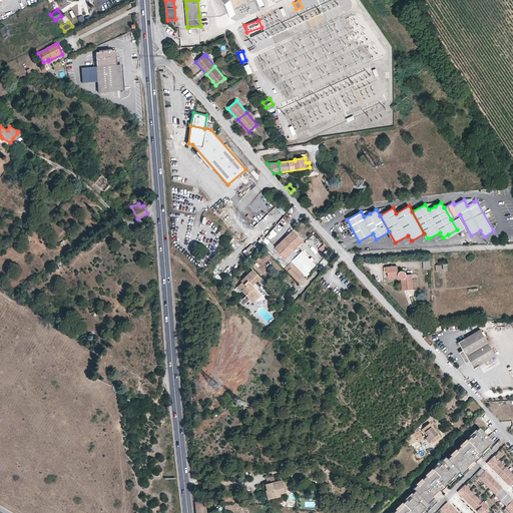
[(467,228),(460,217),(453,220),(458,229),(457,229),(448,234),(450,238),(467,228)]
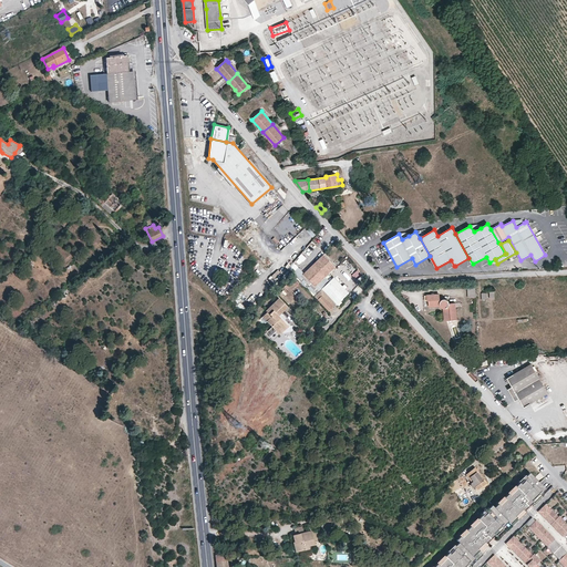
[(336,268),(323,255),(298,280),(307,289),(312,284),(316,287),(325,278),(336,268)]
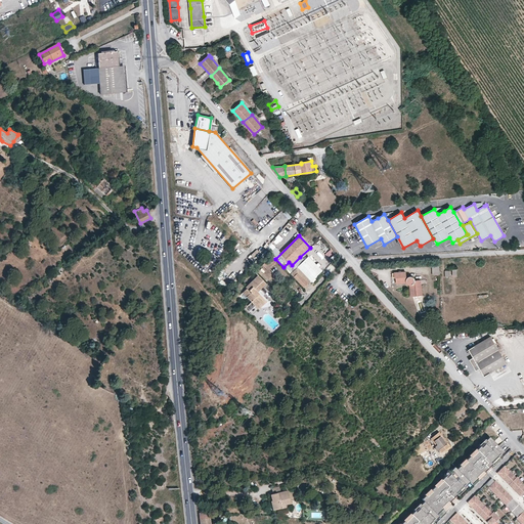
[(278,236),(272,242),(276,246),(279,243),(279,244),(282,241),(278,236)]
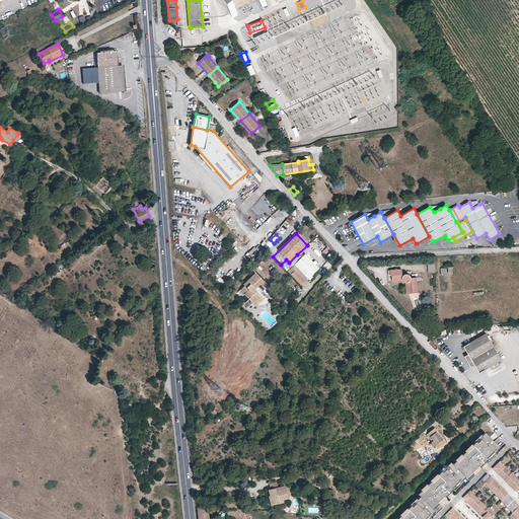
[(278,251),(268,241),(264,246),(273,256),(278,251)]
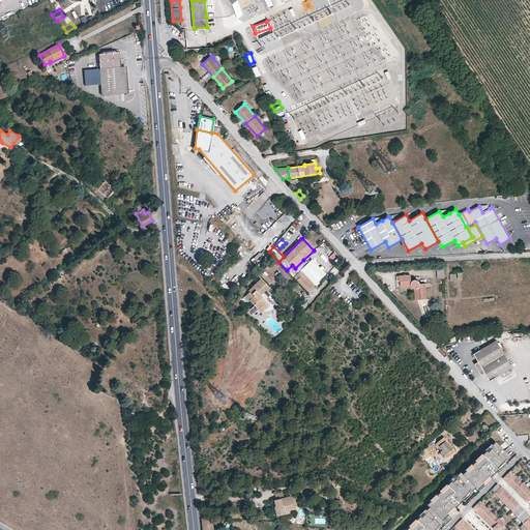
[(295,268),(299,273),(301,271),(307,265),(303,260),(295,268)]
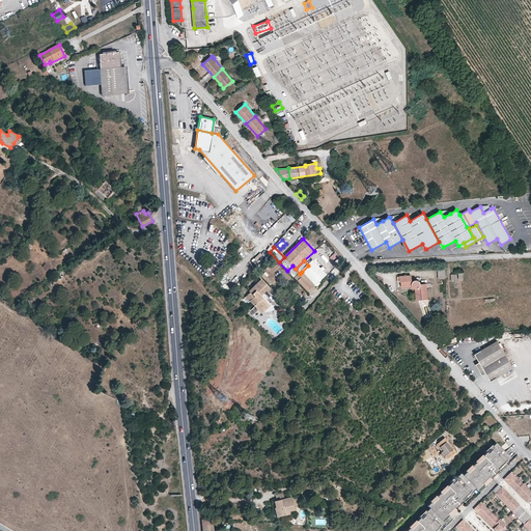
[(271,275),(279,266),(275,261),(266,270),(271,275)]
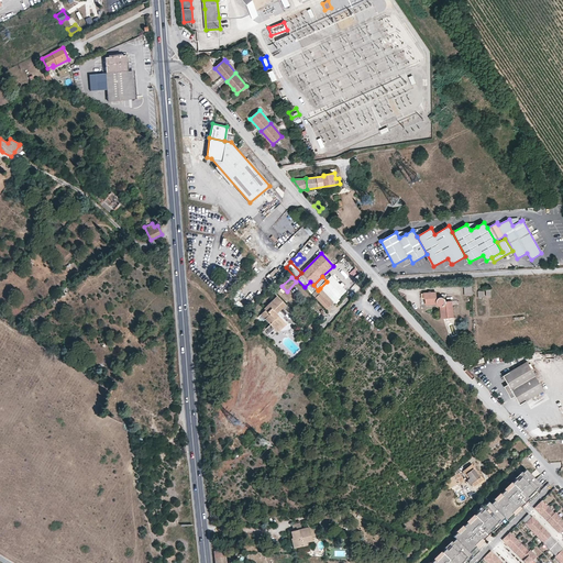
[(343,294),(329,279),(327,282),(320,288),(334,304),(343,294)]
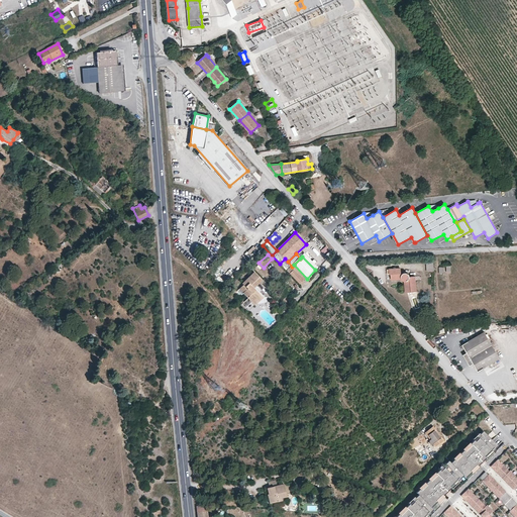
[(292,267),(288,262),(285,259),(280,264),(287,271),(292,267)]
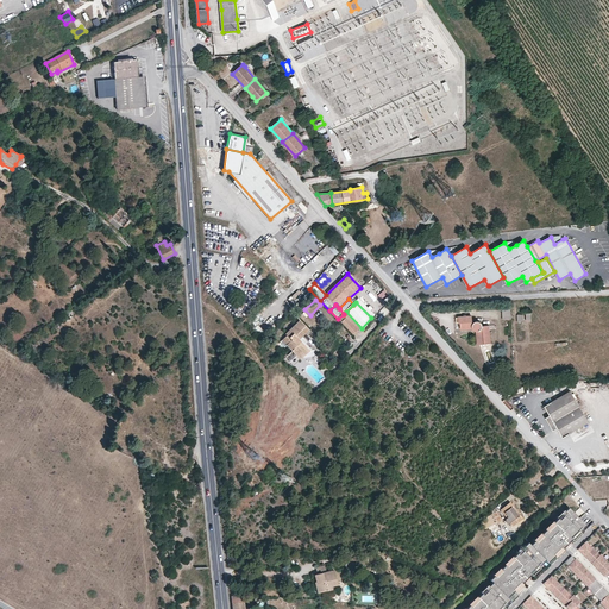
[(344,314),(338,319),(355,337),(362,328),(346,312),(344,314)]
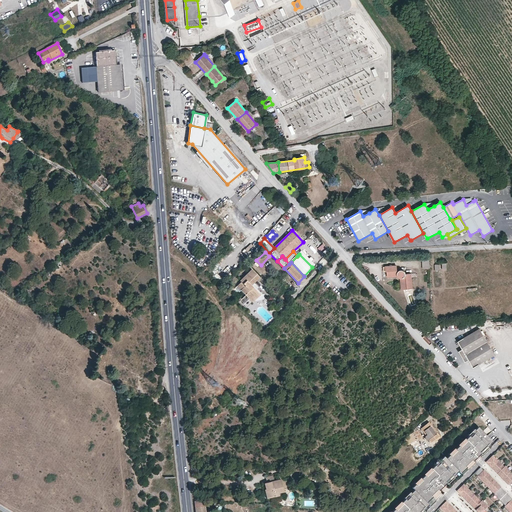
[(388,277),(398,276),(398,278),(400,279),(402,279),(403,290),(413,289),(411,273),(405,274),(405,273),(404,271),(402,271),(401,271),(399,271),(398,272),(397,266),(386,266),(386,272),(388,272),(388,277)]
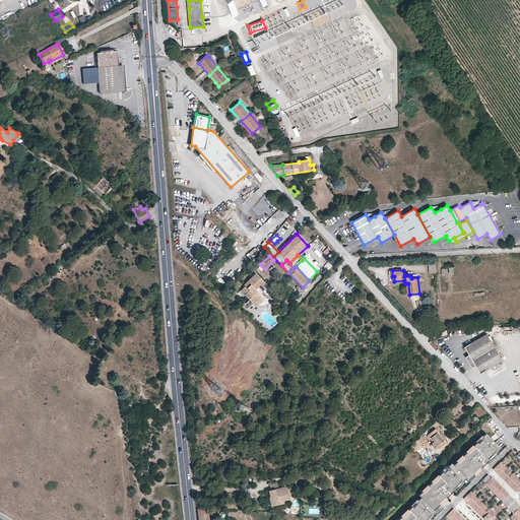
[(257,308),(265,300),(256,290),(264,282),(256,274),(244,285),(245,286),(241,290),(246,296),(250,300),(257,308)]
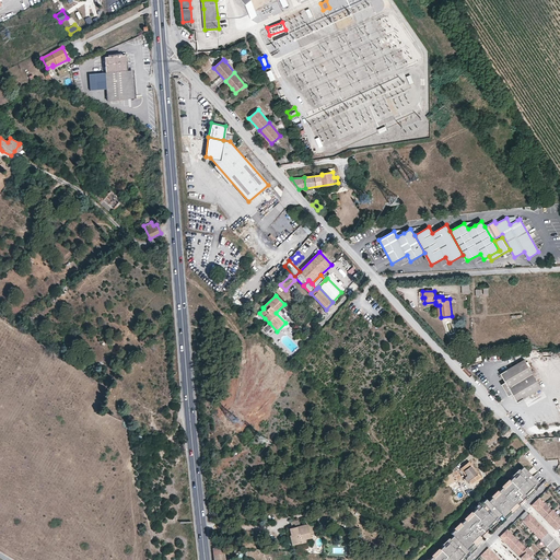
[(270,338),(277,331),(269,323),(263,330),(270,338)]
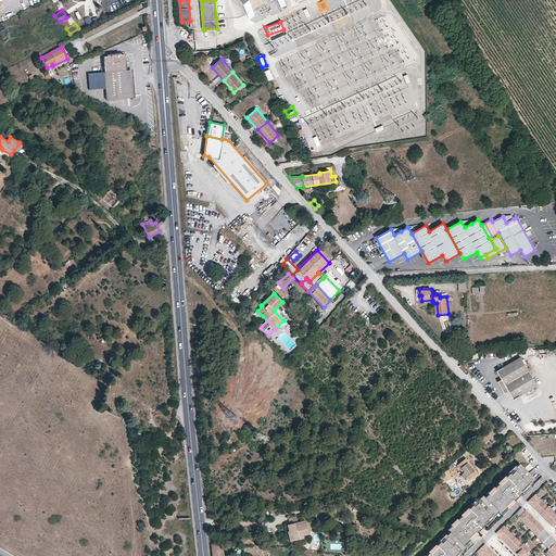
[(514,400),(538,386),(521,357),(497,371),(503,380),(498,382),(501,387),(503,386),(504,389),(503,390),(505,394),(509,392),(514,400)]
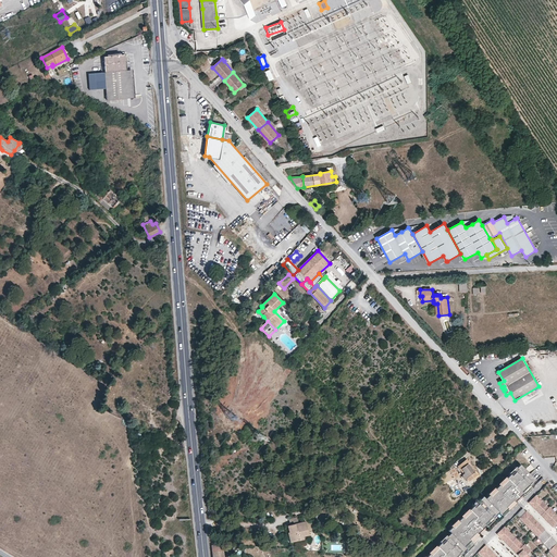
[(468,459),(458,467),(463,473),(463,474),(462,475),(463,478),(465,479),(466,479),(467,479),(469,481),(473,478),(475,475),(478,478),(480,475),(477,471),(474,472),(469,463),(470,462),(468,459)]
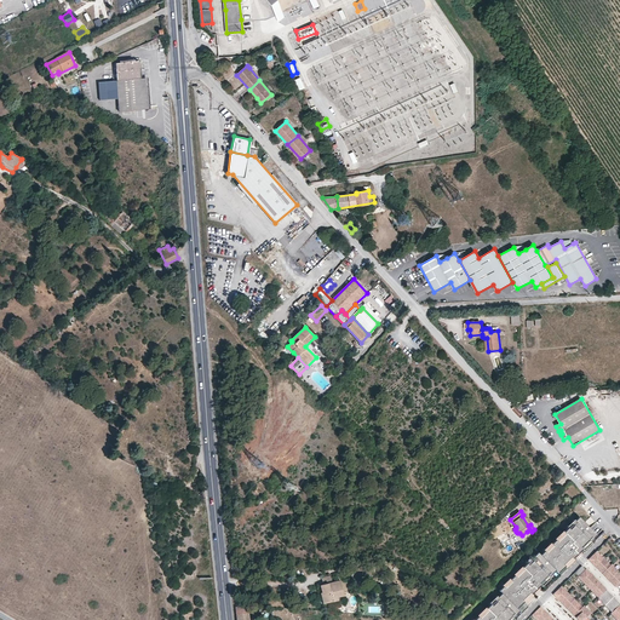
[(581,549),(589,541),(591,543),(597,535),(580,517),(577,521),(578,523),(570,530),(569,528),(564,533),(567,534),(558,541),(557,540),(552,545),(554,546),(547,552),(545,551),(541,556),(556,570),(558,574),(566,567),(564,566),(572,558),(573,560),(575,558),(581,552),(583,550),(581,549)]
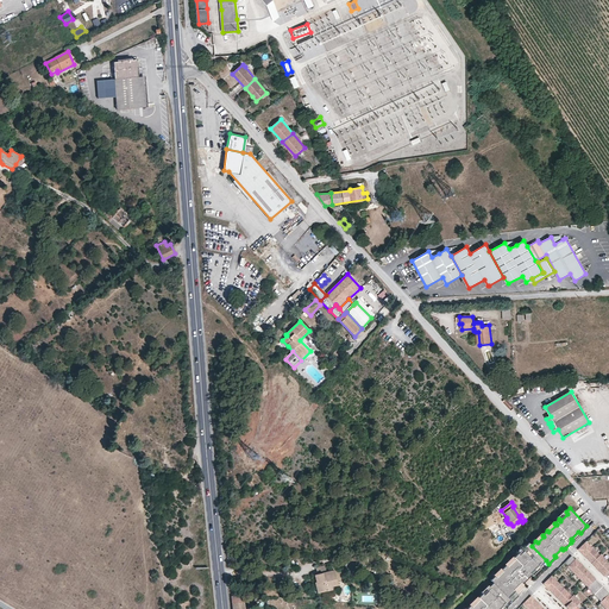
[(560,521),(567,514),(566,512),(565,510),(558,518),(559,519),(560,521)]
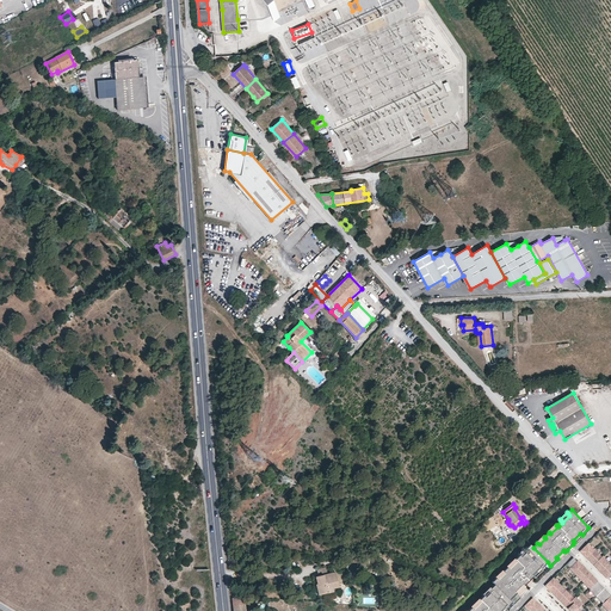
[(550,534),(559,526),(556,525),(555,524),(548,531),(549,532),(550,534)]
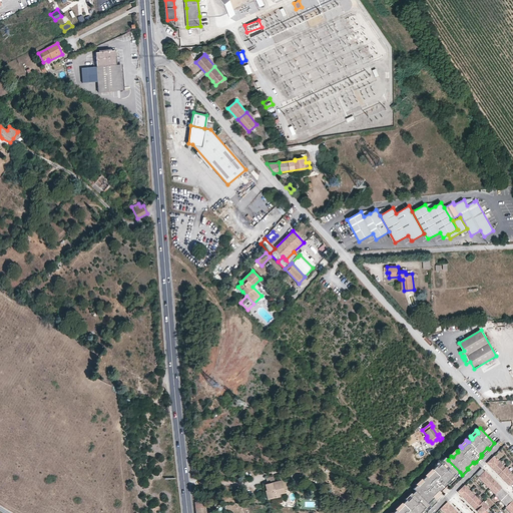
[(412,444),(415,449),(420,446),(417,441),(412,444)]
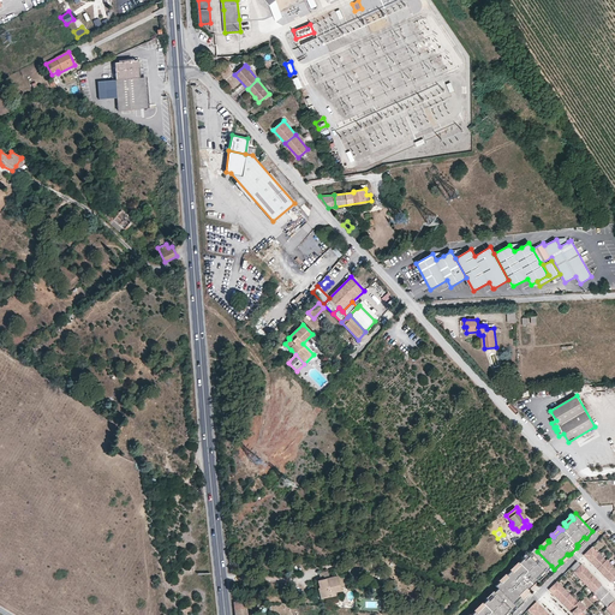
[(579,547),(587,539),(586,538),(584,537),(577,544),(578,545),(579,547)]
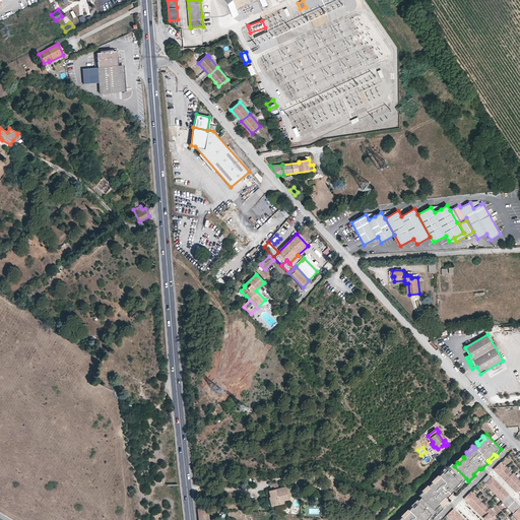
[(500,475),(507,468),(501,462),(494,469),(500,475)]
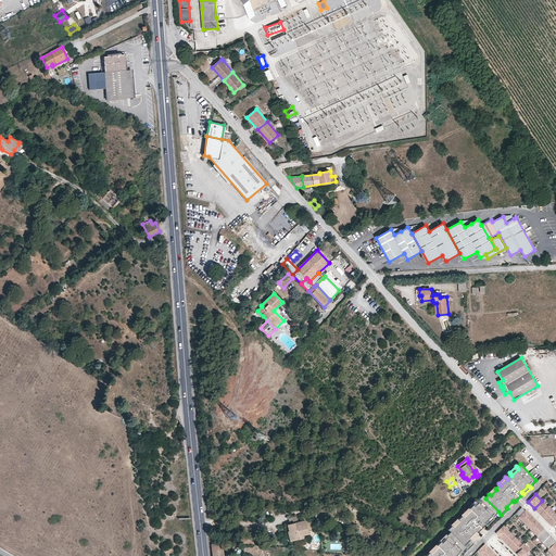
[(483,523),(491,517),(492,518),(498,512),(485,498),(483,496),(479,500),(481,501),(474,507),(472,506),(469,509),(470,510),(464,518),(462,516),(458,520),(459,521),(453,528),(452,526),(447,530),(450,532),(464,546),(470,540),(468,539),(476,532),(477,533),(478,532),(483,527),(485,526),(483,523)]
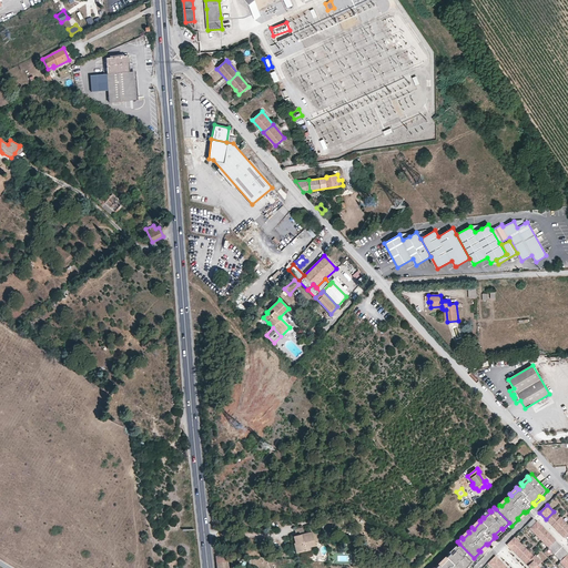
[(484,518),(492,511),(489,510),(488,509),(482,516),(483,517),(484,518)]
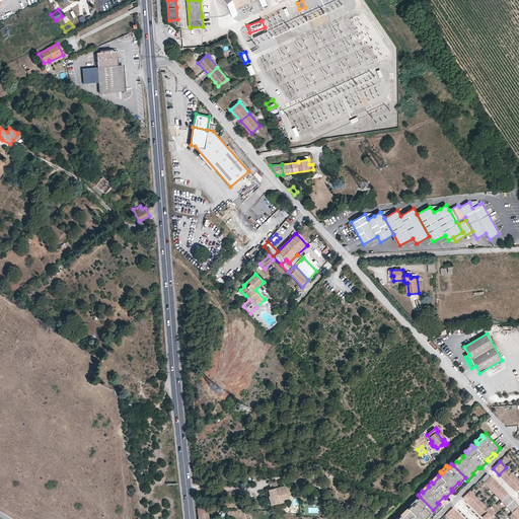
[(474,475),(480,469),(479,468),(478,467),(472,473),(473,474),(474,475)]
